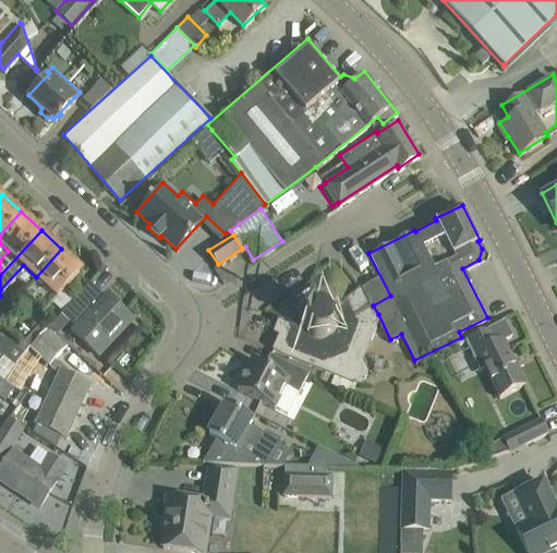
[(82,268),(61,249),(36,277),(22,291),(43,310),(82,268)]
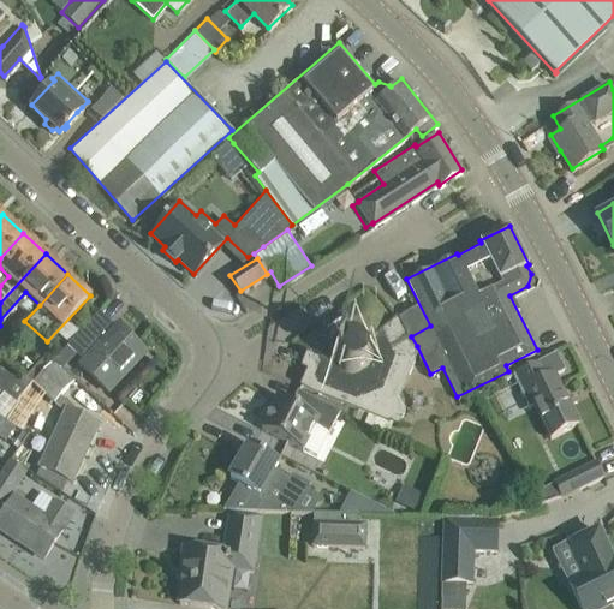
[(117,323),(113,327),(108,322),(111,320),(99,308),(69,341),(85,357),(81,362),(108,388),(144,350),(117,323)]
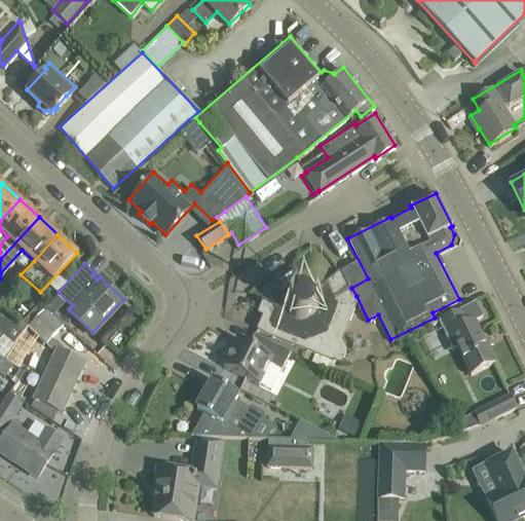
[(262,310),(256,325),(340,359),(345,345),(340,334),(357,296),(351,288),(339,267),(309,286),(307,285),(306,285),(304,285),(303,285),(300,285),(299,285),(298,285),(296,286),(294,287),(292,288),(290,290),(289,291),(288,295),(287,298),(287,300),(287,301),(287,303),(287,304),(288,306),(262,296),(257,308),(262,310)]
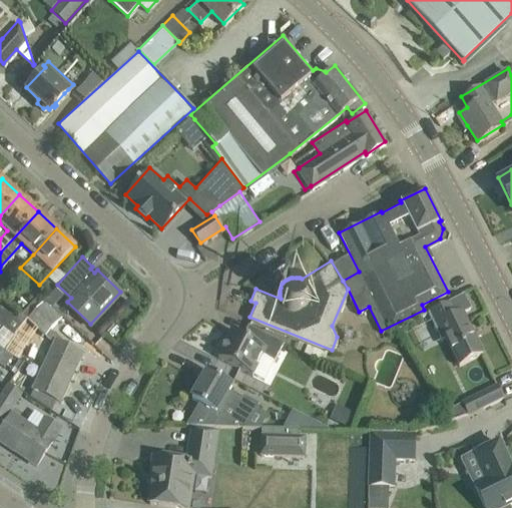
[(463,292),(445,301),(427,310),(440,338),(445,335),(458,362),(482,351),(462,310),(470,306),(463,292)]
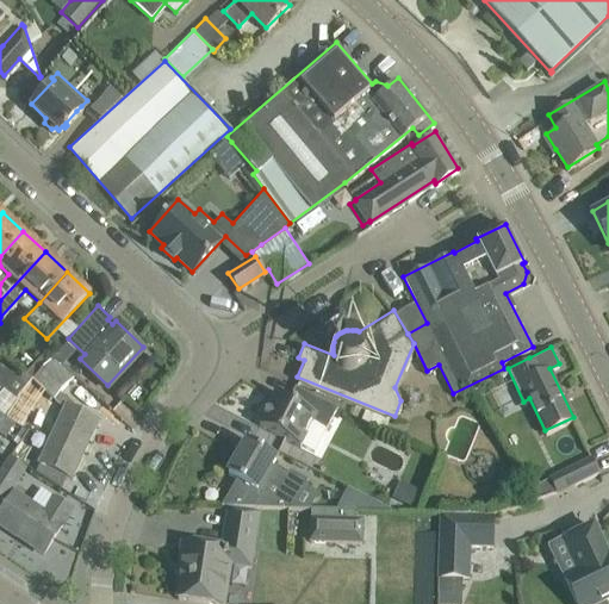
[(50,357),(33,378),(44,387),(53,394),(69,374),(50,357)]
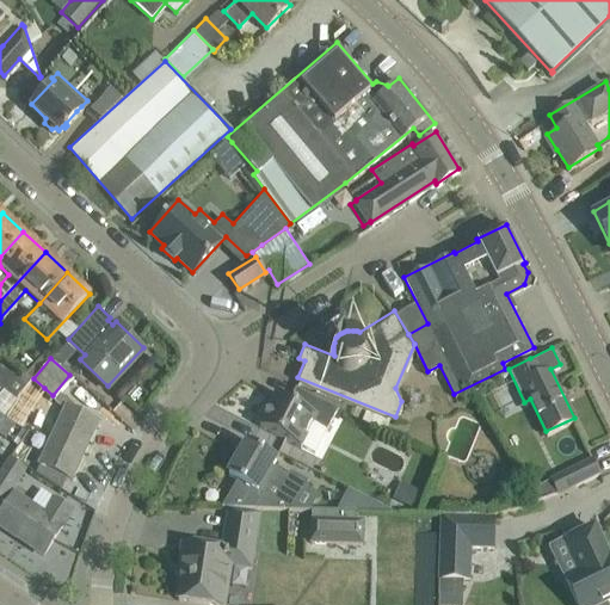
[(17,396),(28,386),(1,363),(0,364),(0,382),(2,386),(17,396)]
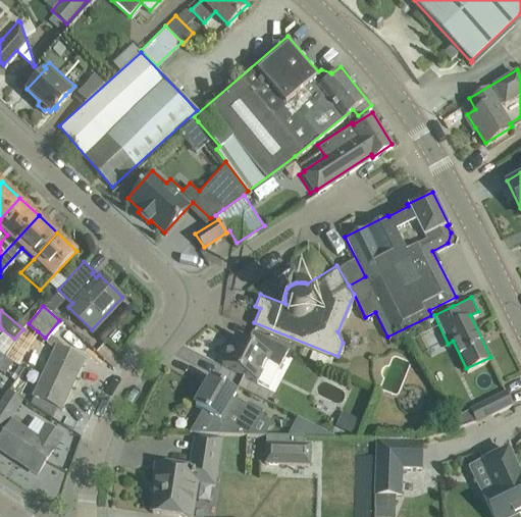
[(246,340),(235,334),(221,361),(256,378),(267,358),(278,364),(289,346),(252,327),(246,340)]
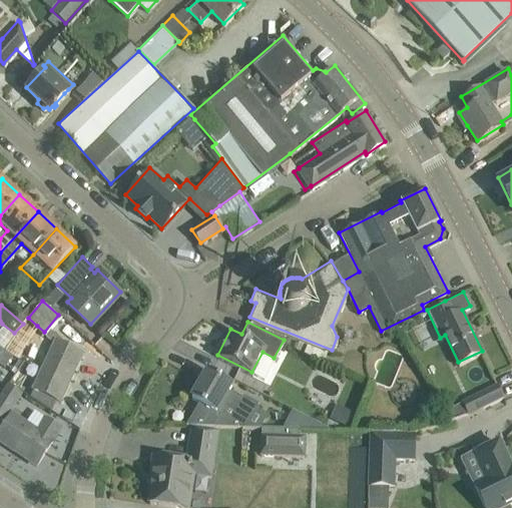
[(2,324),(0,327),(0,345),(4,348),(14,333),(2,324)]
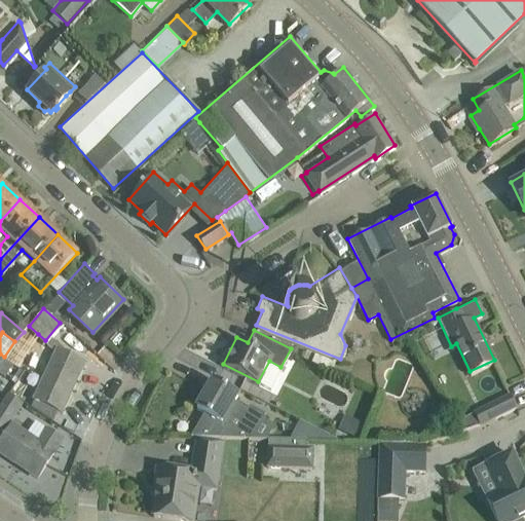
[(83,360),(65,351),(57,347),(34,396),(61,409),(73,382),(83,360)]
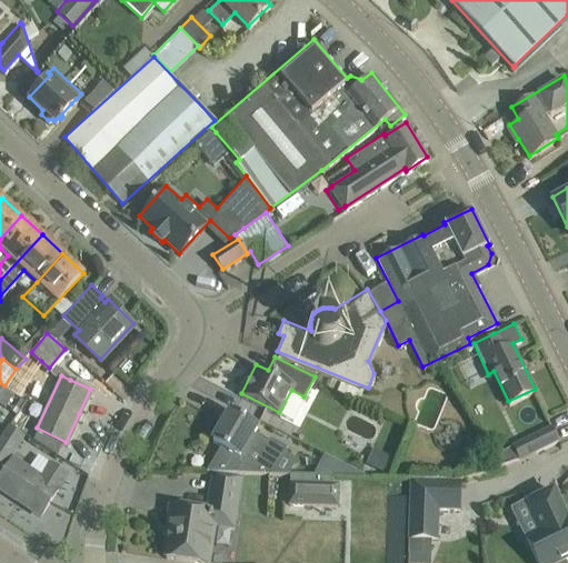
[(259,425),(230,409),(212,439),(220,443),(206,470),(270,471),(289,471),(297,456),(284,450),(286,444),(270,435),(267,440),(255,432),(259,425)]
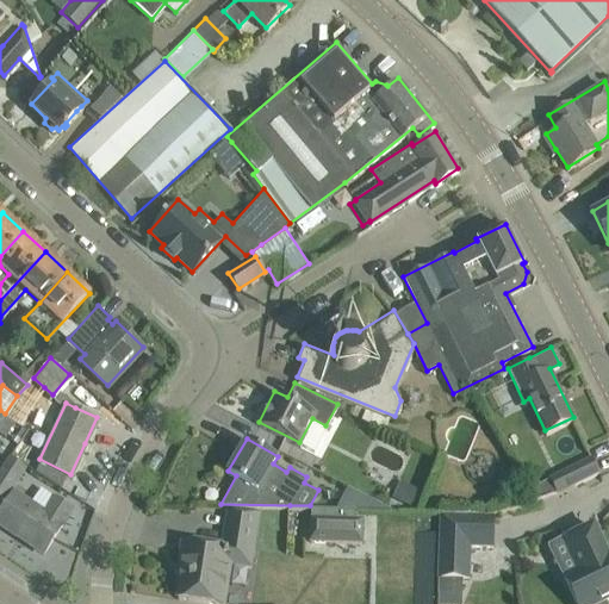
[(8,454),(0,467),(0,494),(4,497),(24,464),(8,454)]
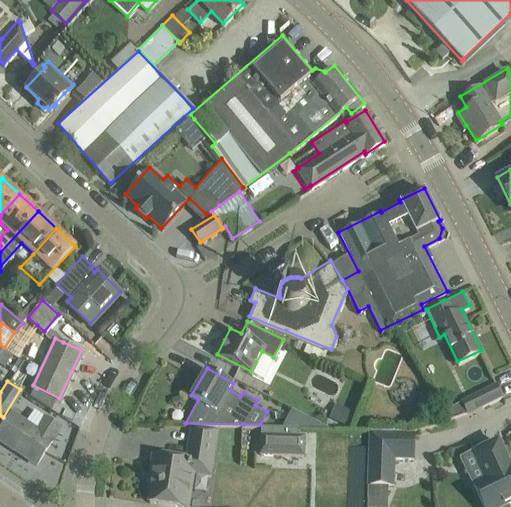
[(459,400),(466,412),(502,394),(496,381),(459,400)]
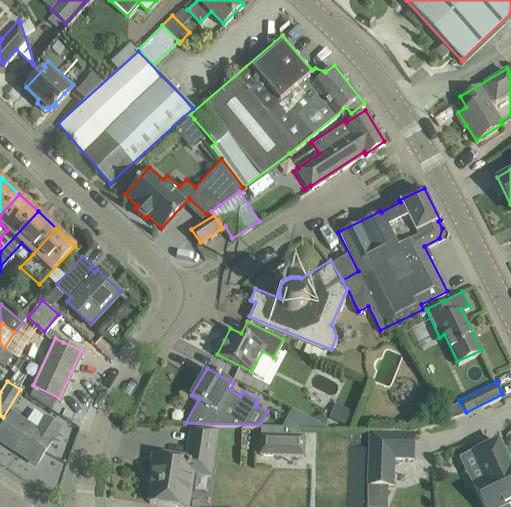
[(346,428),(355,409),(336,400),(329,415),(330,416),(327,423),(335,427),(346,428)]
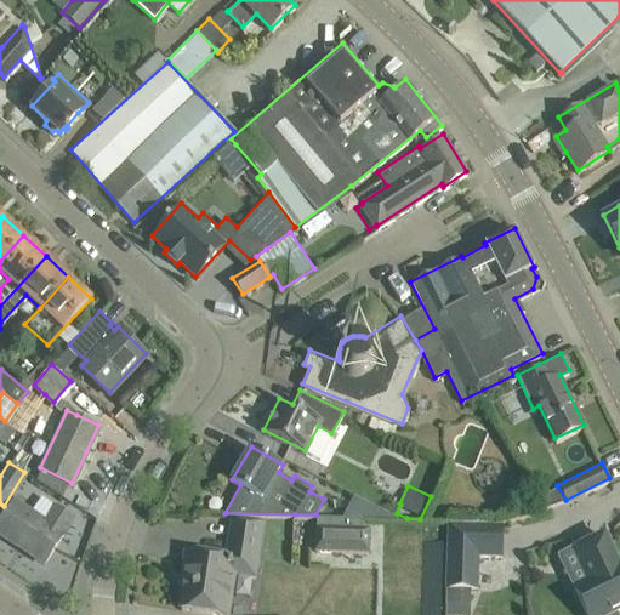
[(557,485),(544,491),(550,504),(566,500),(557,485)]
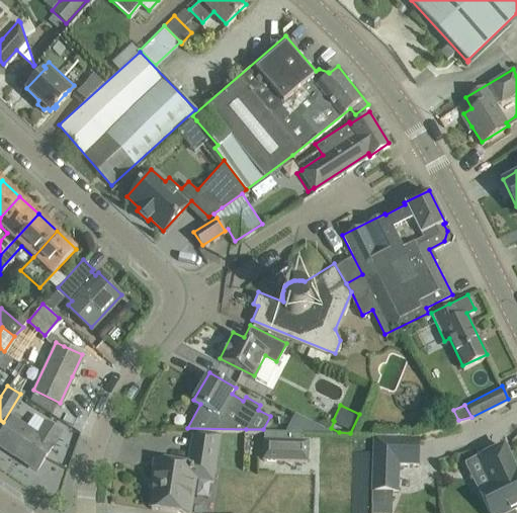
[(52,442),(60,430),(47,421),(37,433),(11,416),(0,433),(0,443),(35,466),(52,442)]
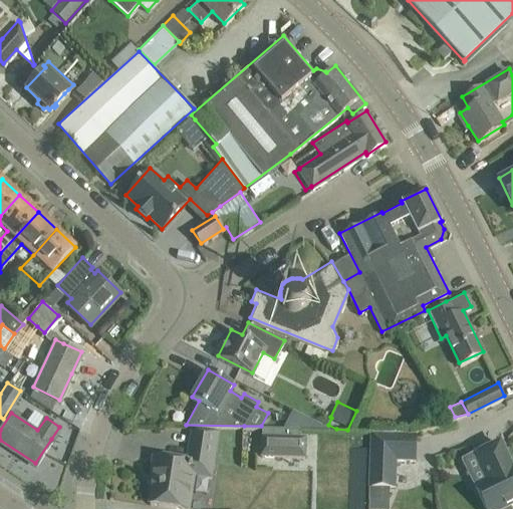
[(217,430),(211,429),(191,426),(186,460),(153,455),(150,471),(154,472),(149,501),(188,507),(194,473),(210,476),(217,430)]
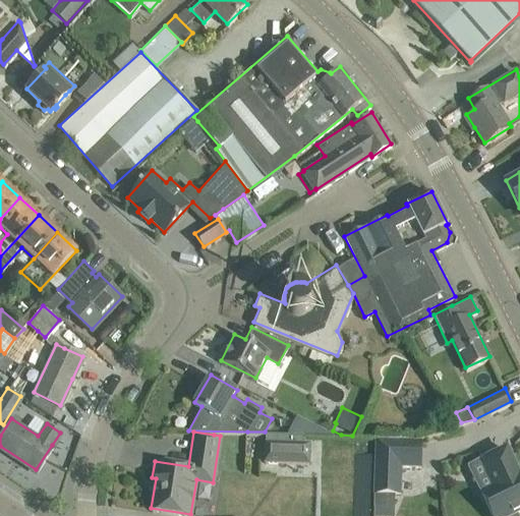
[(373,490),(400,492),(401,464),(419,464),(420,439),(376,438),(373,490)]
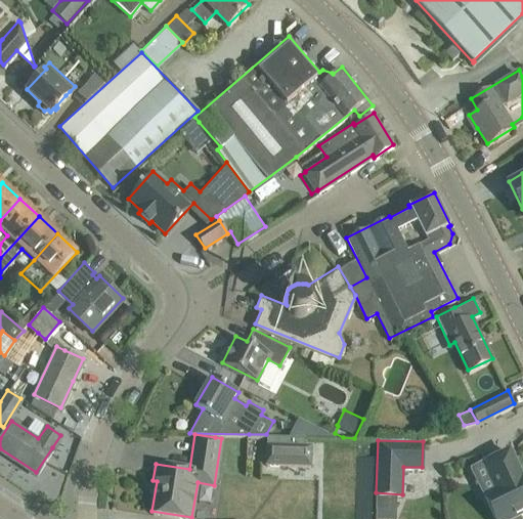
[(311,443),(264,442),(264,464),(311,465),(311,443)]
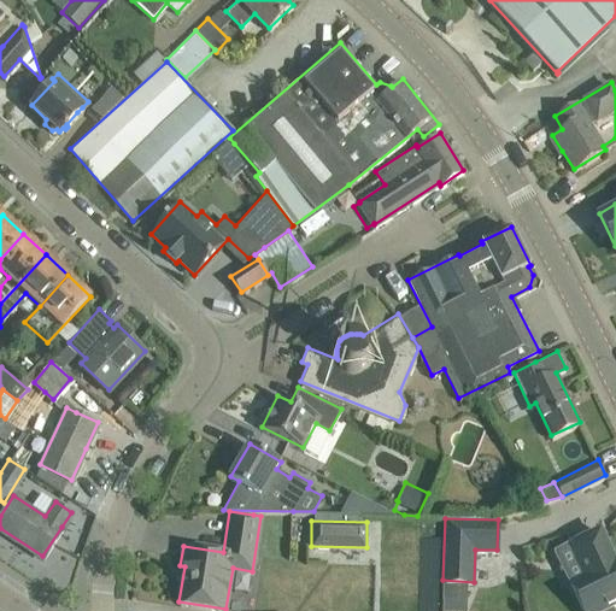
[(570,581),(585,610),(612,610),(614,610),(611,604),(615,601),(615,557),(615,559),(600,529),(569,544),(584,574),(570,581)]
